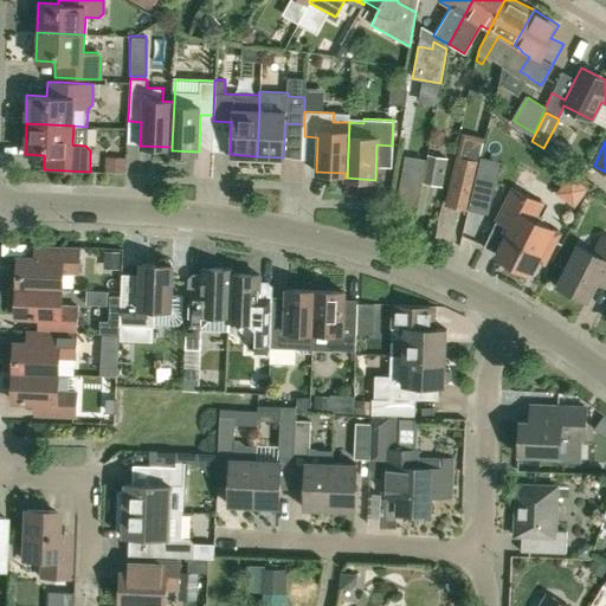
[(443,186),(447,158),(426,153),(420,182),(443,186)]
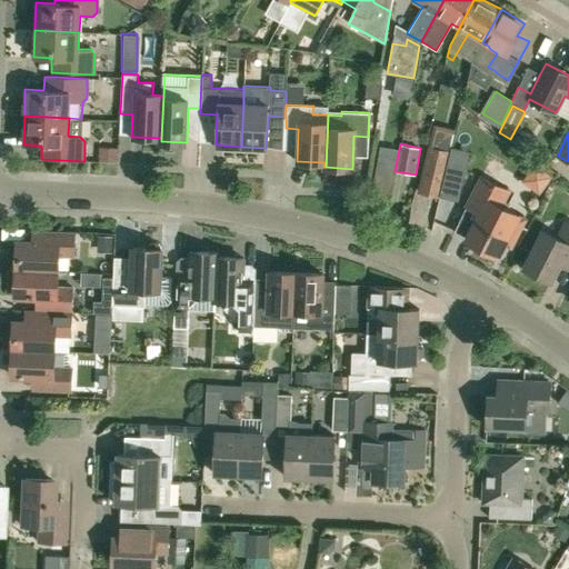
[(118,148),(99,148),(99,160),(118,161),(118,148)]
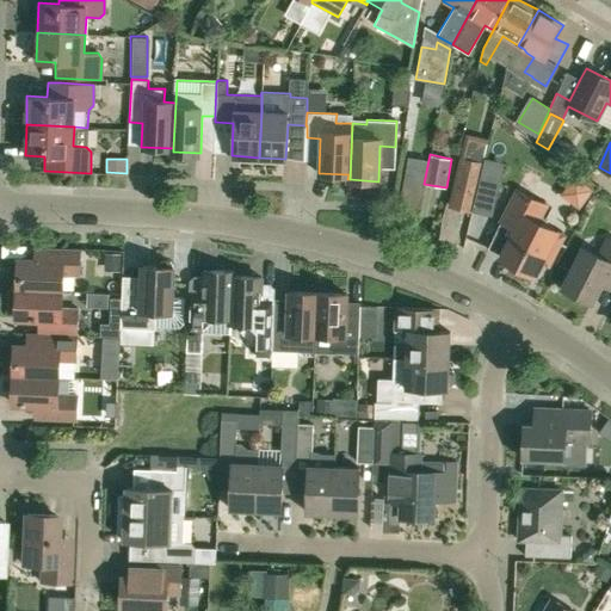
[(462,159),(450,207),(471,211),(483,164),(462,159)]
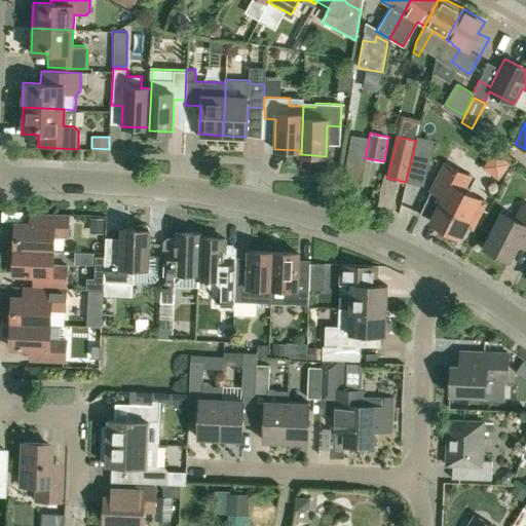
[(414,153),(429,156),(433,145),(417,141),(414,153)]
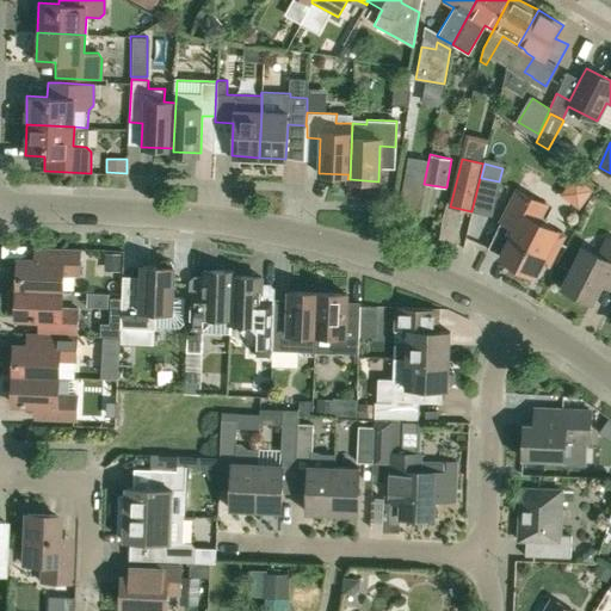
[(573,176),(559,193),(578,208),(592,189),(573,176)]
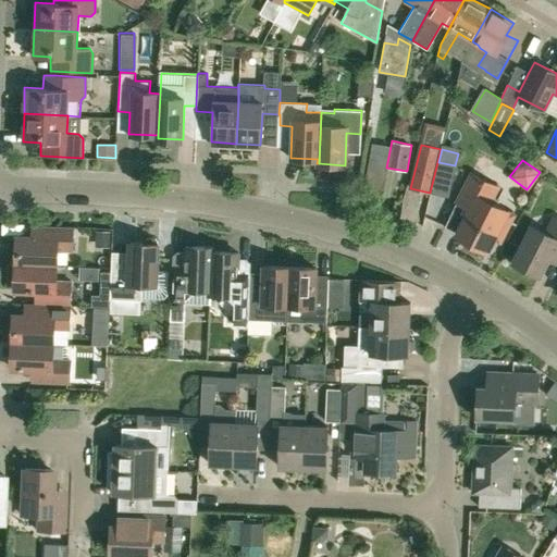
[(498,186),(471,173),(457,201),(470,208),(457,234),(487,249),(494,238),(499,242),(514,214),(490,202),(498,186)]
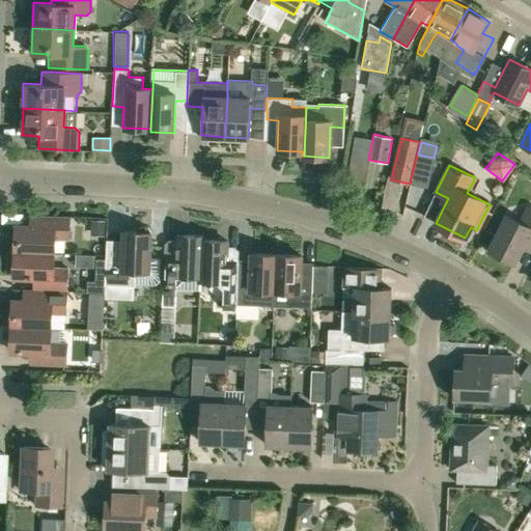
[(522,248),(530,252),(530,206),(528,205),(520,222),(506,215),(488,250),(513,263),(522,248)]
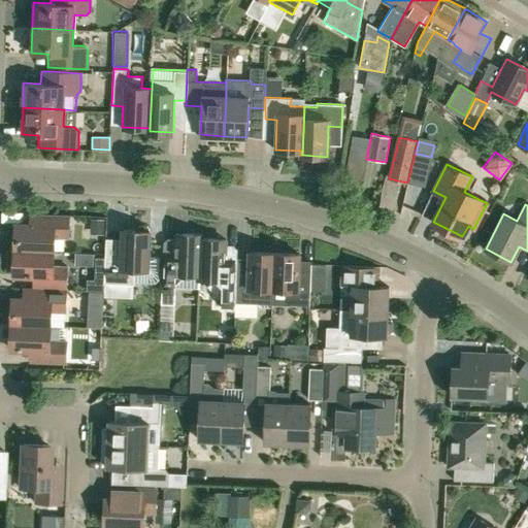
[(54,238),(67,239),(68,215),(29,213),(29,226),(17,225),(15,250),(53,252),(54,238)]
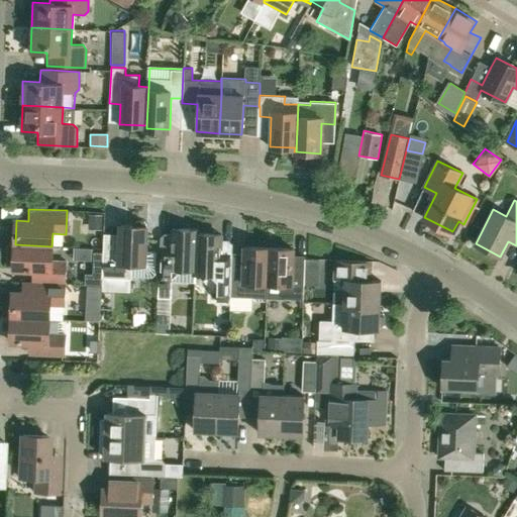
[(118,251),(103,250),(102,277),(131,279),(131,276),(151,277),(154,274),(156,251),(145,251),(146,225),(145,223),(144,222),(143,221),(141,220),(140,220),(138,220),(137,220),(136,220),(134,221),(133,222),(132,224),(131,225),(119,224),(118,251)]
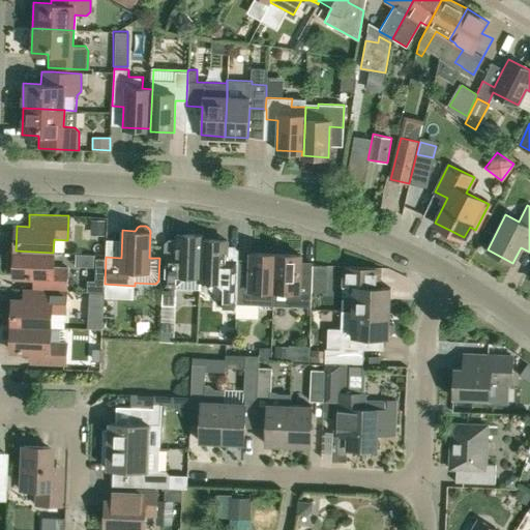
[(176,289),(199,290),(199,281),(200,281),(202,235),(176,234),(176,254),(164,254),(162,304),(175,305),(176,289)]
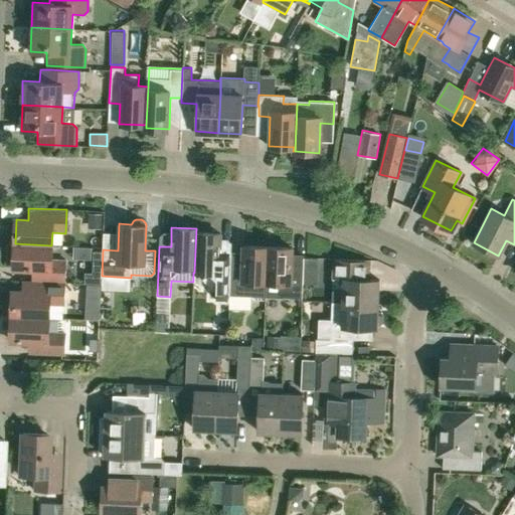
[(196,228),(194,273),(207,273),(216,284),(216,299),(219,302),(229,303),(229,295),(230,271),(231,253),(219,252),(219,233),(196,232),(196,228)]
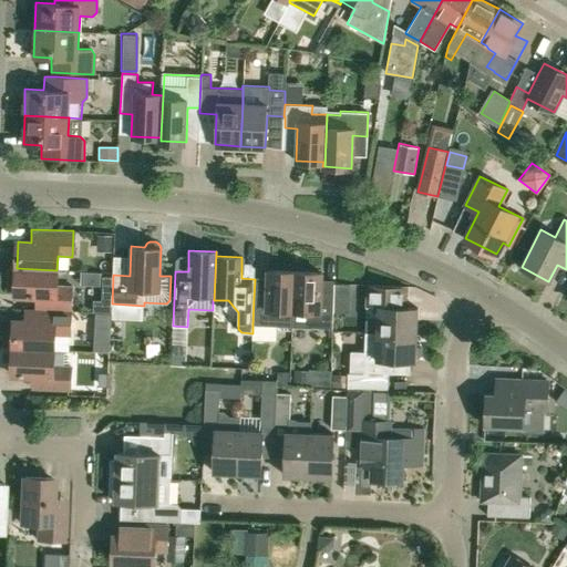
[(57,285),(57,270),(17,268),(14,296),(35,296),(34,308),(42,308),(70,310),(71,286),(57,285)]
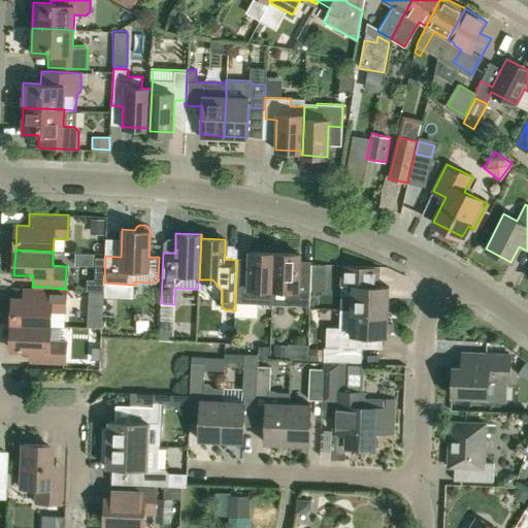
[(92,265),(93,253),(74,252),(73,264),(92,265)]
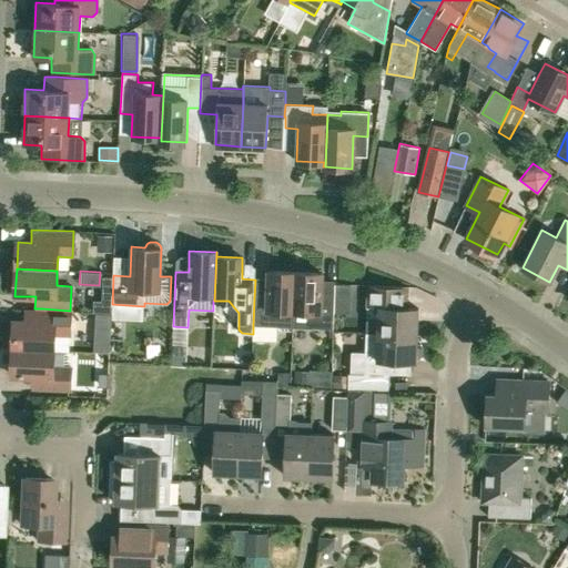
[(267,300),(254,298),(253,325),(276,326),(280,331),(293,331),(293,327),(295,272),(269,271),(267,300)]
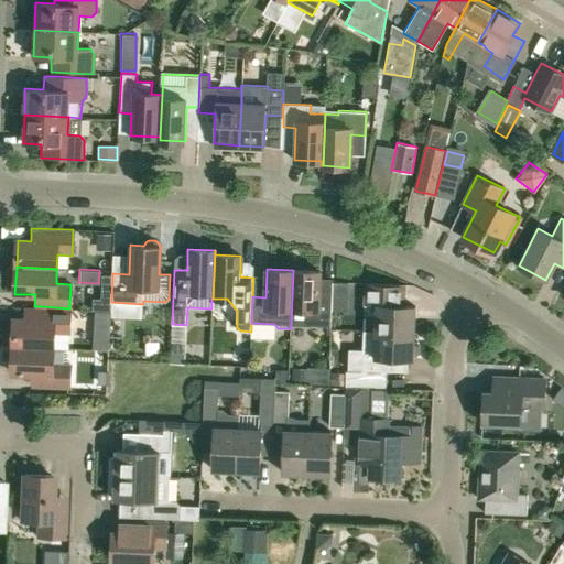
[(320,271),(293,270),(291,325),(331,326),(332,300),(318,300),(320,271)]
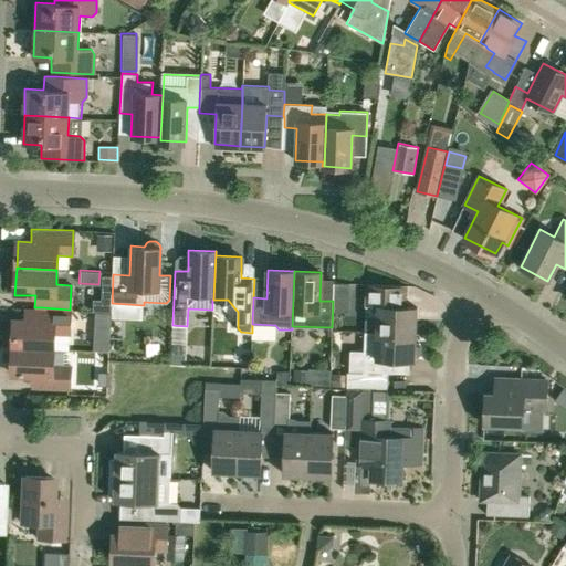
[(103,299),(103,310),(111,310),(112,304),(112,303),(112,297),(113,274),(104,274),(103,299)]
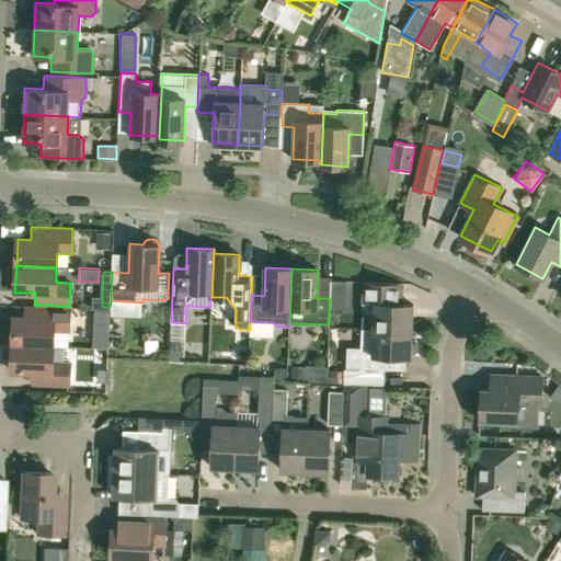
[(363,282),(363,289),(362,312),(374,313),(374,329),(412,331),(413,305),(401,304),(402,283),(363,282)]
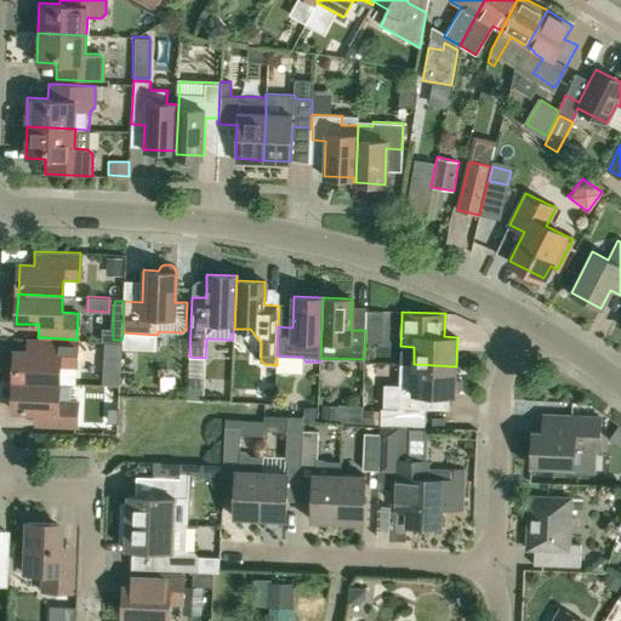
[(135,334),(123,334),(121,340),(121,345),(121,348),(135,348),(135,334)]
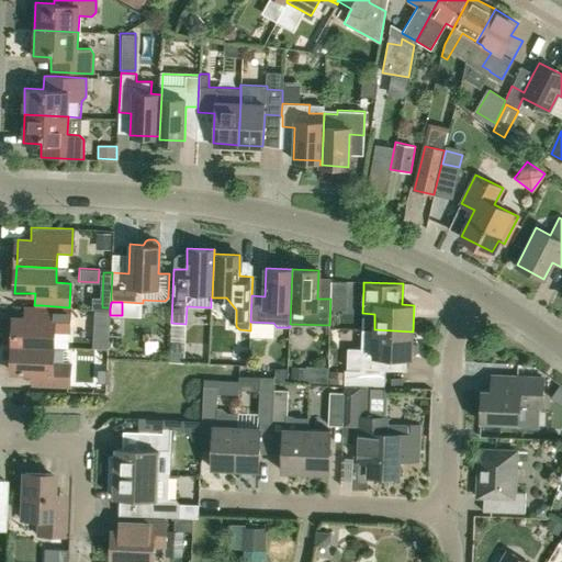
[(53,347),(67,348),(69,307),(42,305),(34,305),(34,317),(13,316),(12,345),(53,347)]
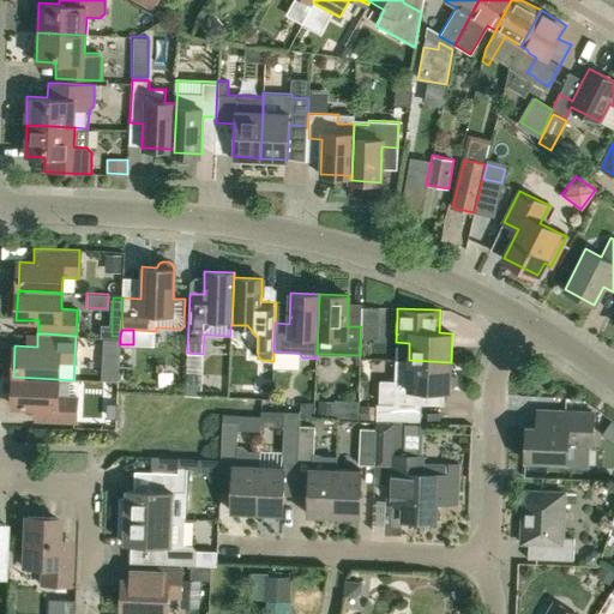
[(120,344),(120,341),(103,339),(102,355),(120,355),(120,344)]
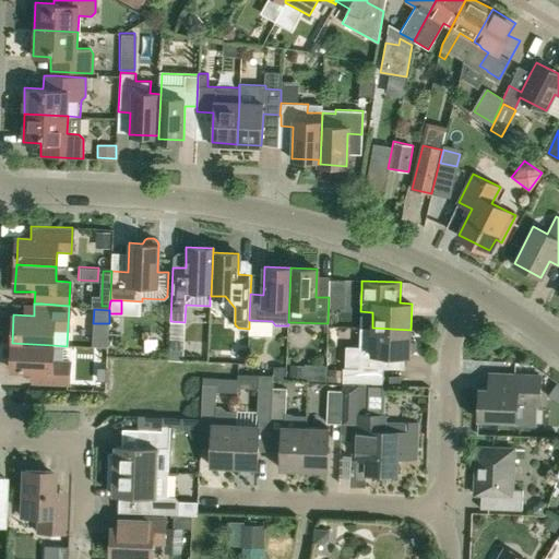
[(238,328),(237,337),(248,339),(248,336),(249,329),(238,328)]
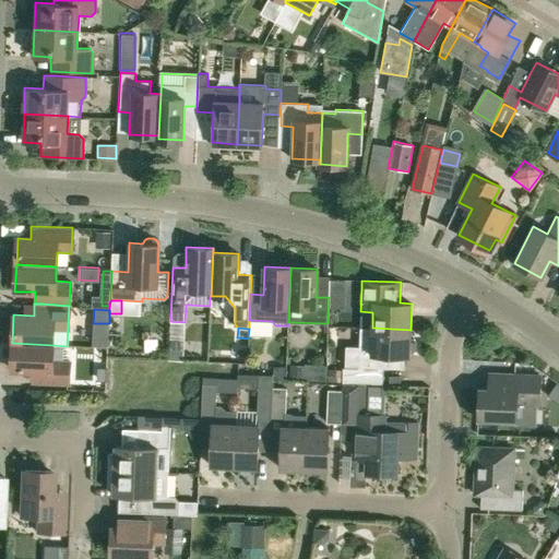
[(359,328),(359,344),(358,367),(383,368),(383,355),(409,356),(409,352),(413,352),(416,349),(416,341),(413,339),(409,339),(411,330),(372,328),(359,328)]
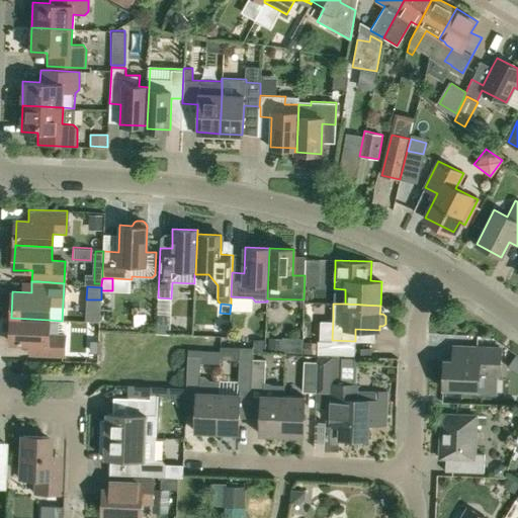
[(170,315),(157,314),(156,333),(169,334),(170,315)]
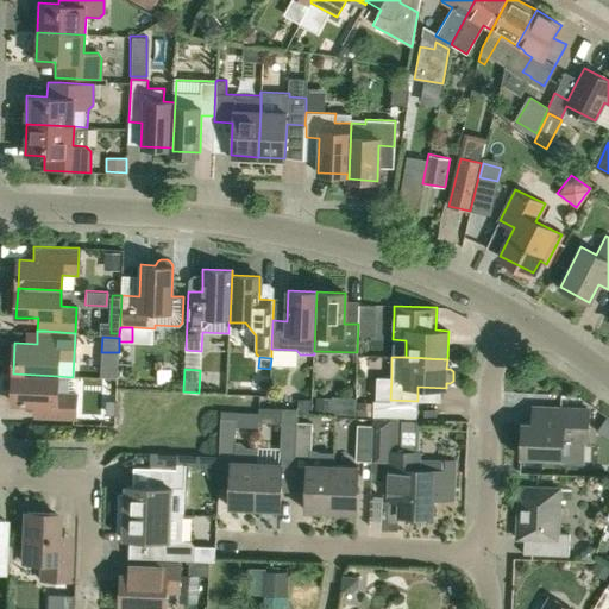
[(12,403),(35,405),(33,418),(74,420),(75,393),(56,391),(57,376),(13,374),(12,403)]
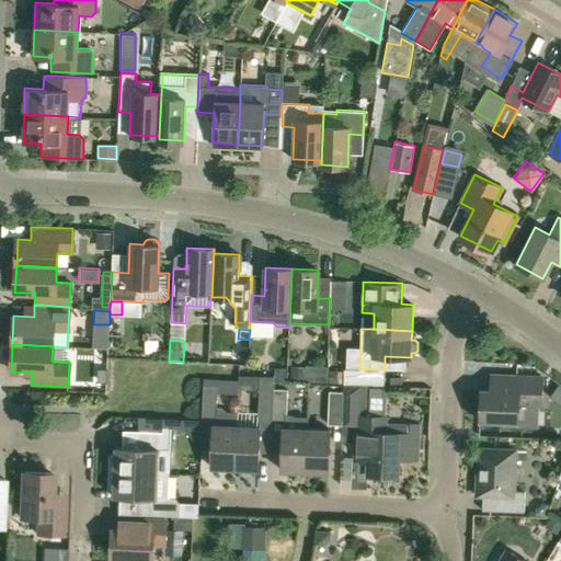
[(531,427),(533,407),(541,407),(542,377),(488,375),(487,390),(480,390),(479,421),(517,422),(517,427),(531,427)]
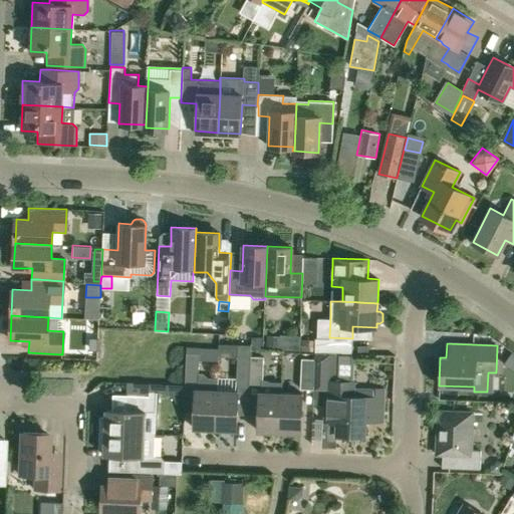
[(250,346),(237,346),(236,386),(249,387),(250,356),(250,346)]
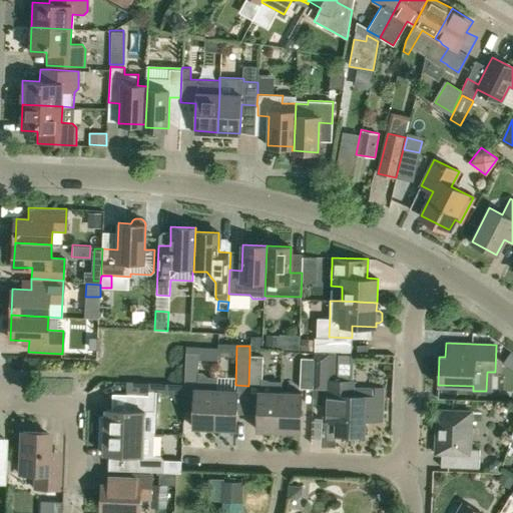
[(315,352),(314,358),(313,385),(326,385),(325,433),(364,434),(365,419),(382,420),(383,388),(352,387),(353,382),(330,381),(331,359),(330,358),(331,353),(315,352)]
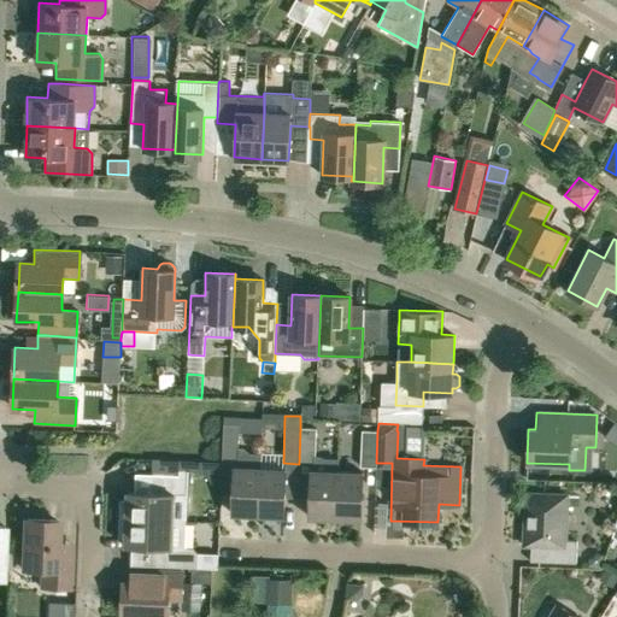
[(616,425),(613,423),(605,434),(616,442),(616,425)]
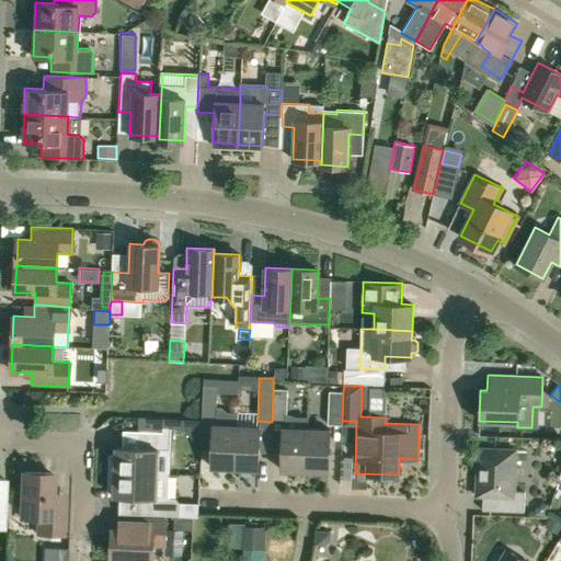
[(216,413),(216,408),(217,386),(203,386),(202,419),(214,419),(212,467),(235,468),(237,414),(216,413)]
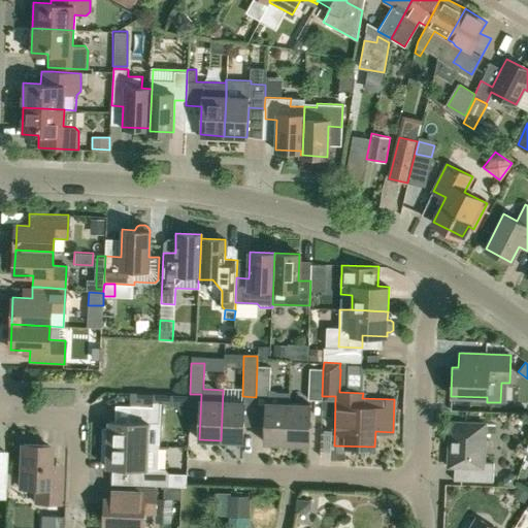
[(345,363),(347,386),(360,385),(359,363),(345,363)]
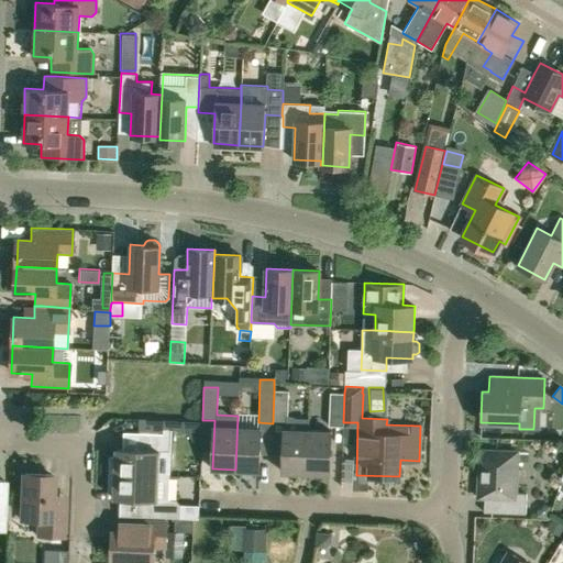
[(288,390),(274,390),(273,423),(286,423),(286,429),(284,429),(283,472),(306,473),(308,430),(309,420),(287,419),(288,390)]
